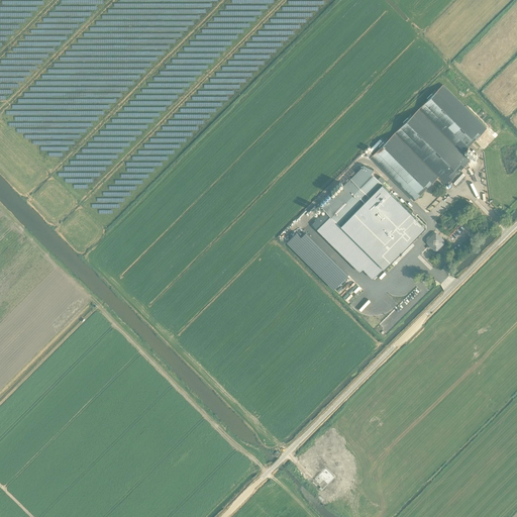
[(443,84),(370,158),(414,201),(438,177),(445,185),(471,160),(462,152),(487,128),(443,84)]
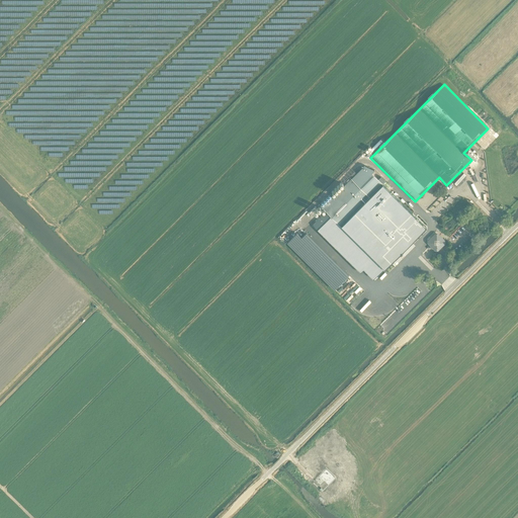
[(319,220),(313,225),(317,230),(331,216),(341,225),(341,226),(374,259),(383,268),(384,269),(426,227),(382,183),(371,173),(374,169),(364,165),(360,169),(356,173),(351,178),(345,184),(323,206),(323,207),(326,210),(327,211),(319,220)]
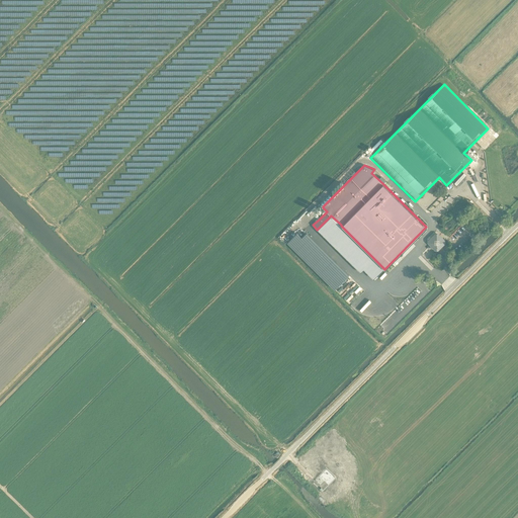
[(331,216),(317,230),(360,272),(363,269),(373,278),(383,268),(374,259),(341,226),(341,225),(331,216)]
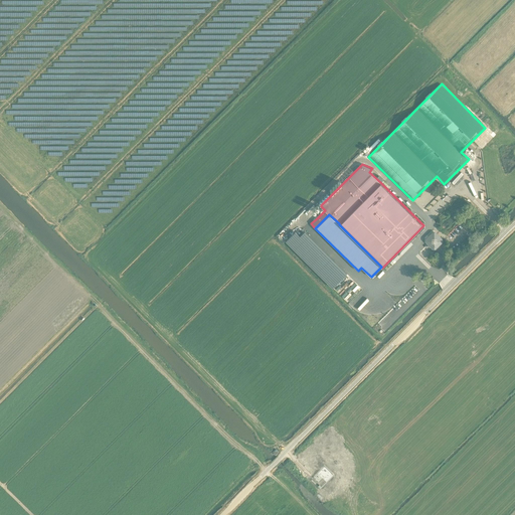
[(295,231),(285,241),(332,288),(346,274),(304,231),(300,235),(295,231)]
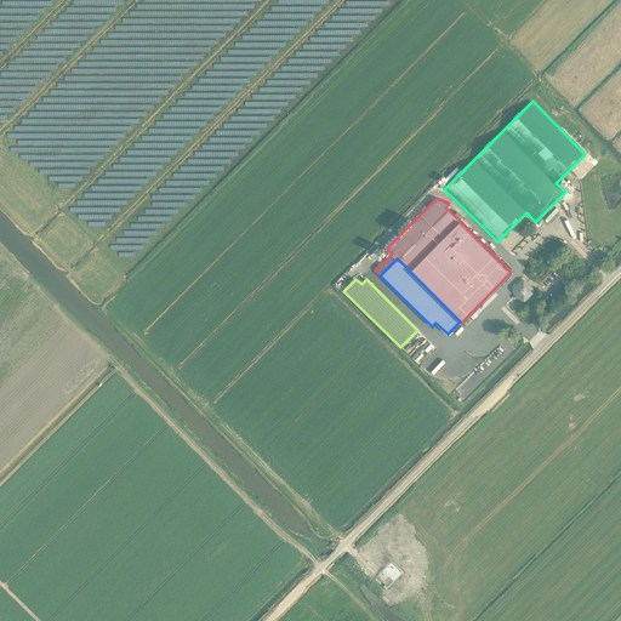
[(514,294),(520,301),(525,301),(533,292),(531,292),(533,291),(533,289),(524,280),(522,280),(514,289),(514,291),(516,294),(514,294)]
